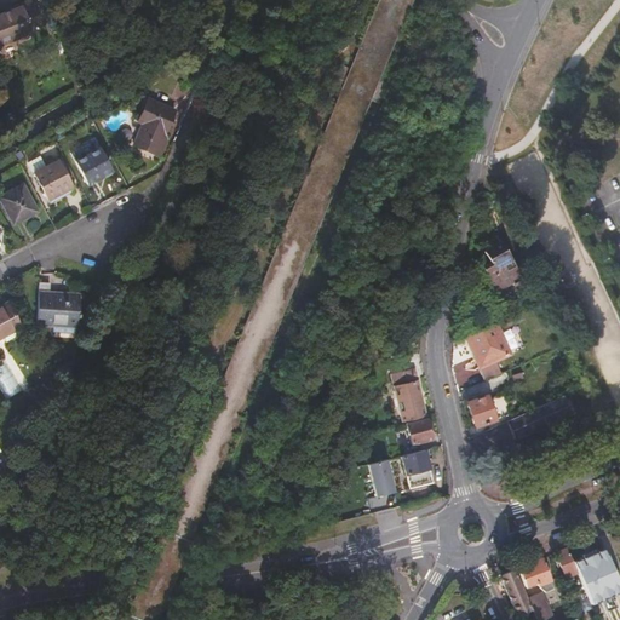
[(0,13),(0,45),(16,39),(30,34),(33,33),(30,27),(40,23),(30,0),(24,0),(13,5),(15,9),(0,13)]
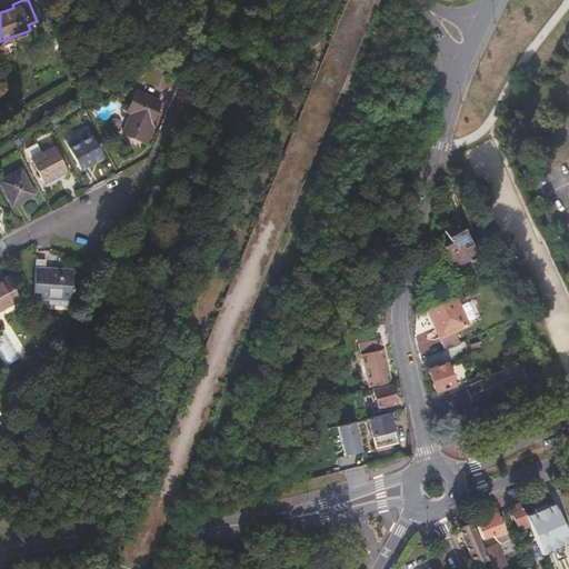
[(315,80),(322,61),(315,59),(307,78),(315,80)]
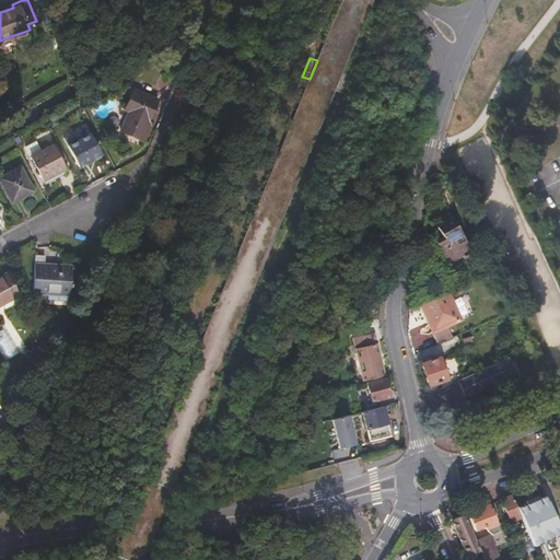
[(343,93),(351,74),(343,71),(336,90),(340,92),(343,93)]
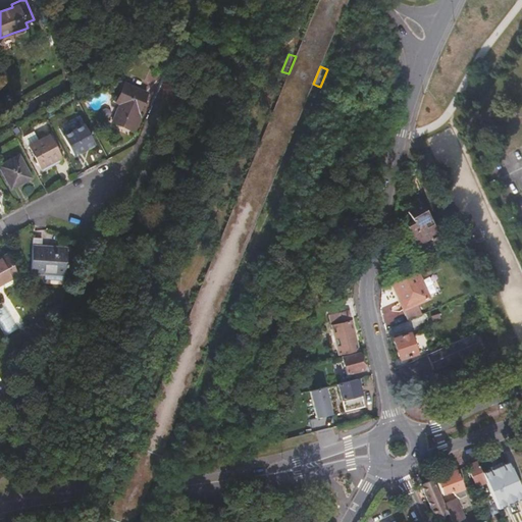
[(113,121),(135,131),(142,115),(140,112),(147,93),(124,84),(116,103),(119,104),(113,121)]
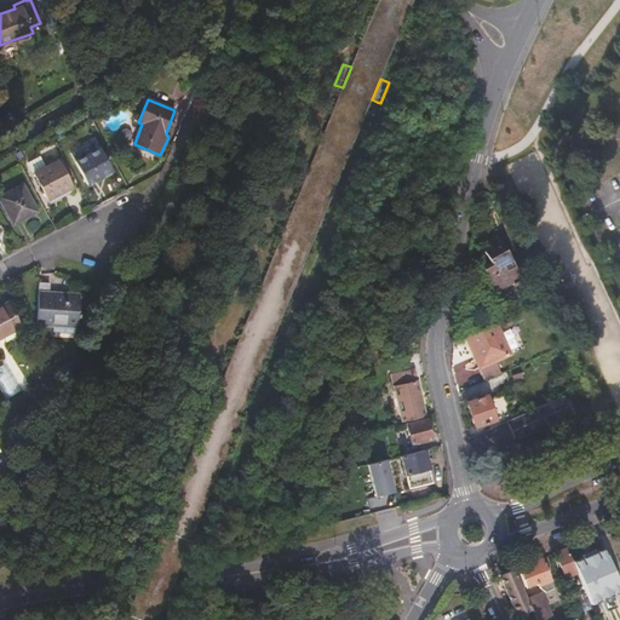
[(89,183),(110,171),(98,148),(75,161),(89,183)]
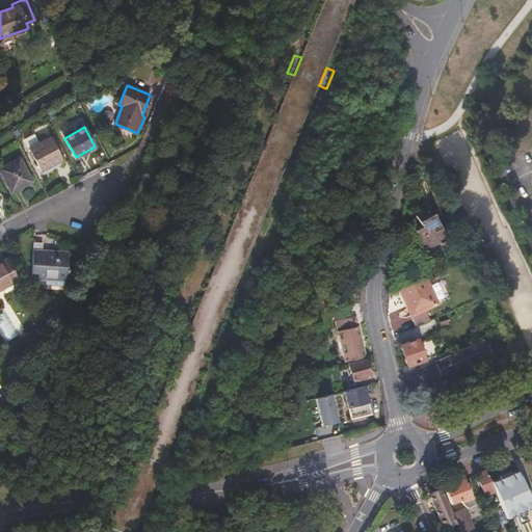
[(43,174),(62,163),(49,137),(29,148),(43,174)]
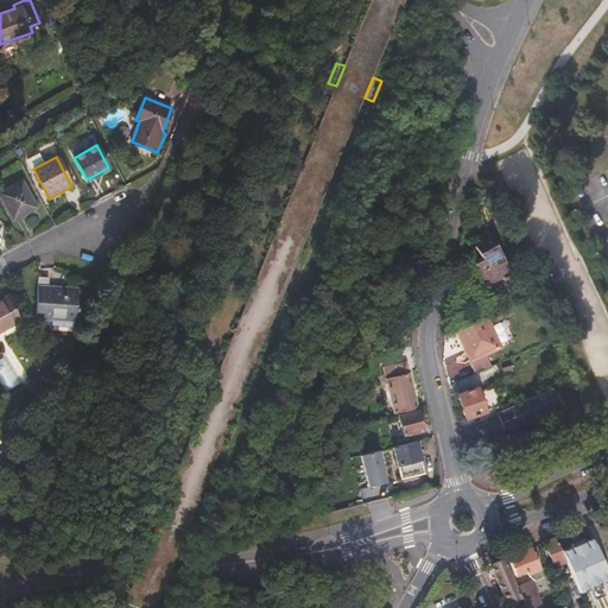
[(0,194),(13,219),(36,207),(21,181),(0,191),(0,194)]
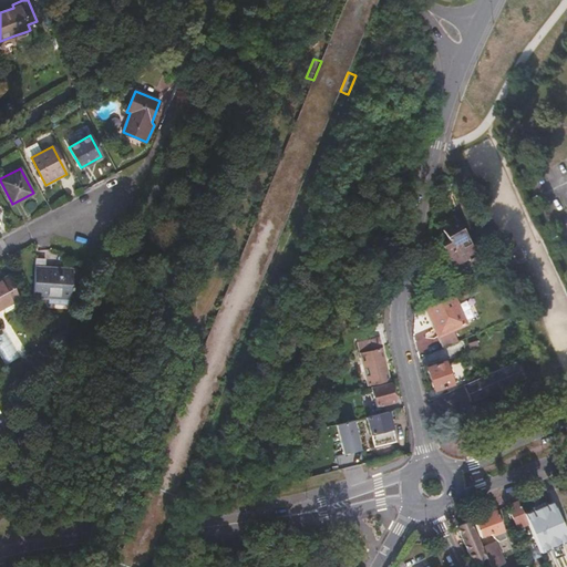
[(459,245),(451,248),(459,269),(485,258),(467,216),(457,220),(459,225),(452,228),(456,240),(459,245)]
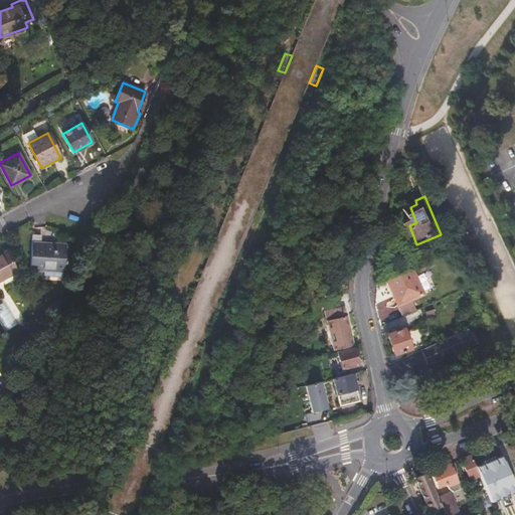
[(30,271),(44,271),(45,268),(64,269),(64,265),(65,265),(66,262),(64,262),(65,244),(41,243),(41,236),(32,235),(30,271)]
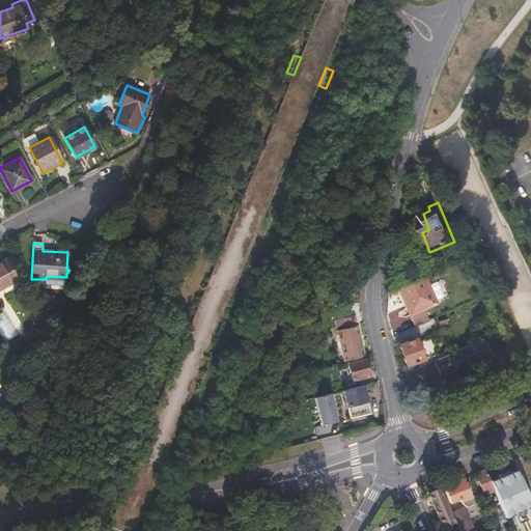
[(0,262),(0,289),(3,288),(5,292),(20,285),(6,259),(0,262)]
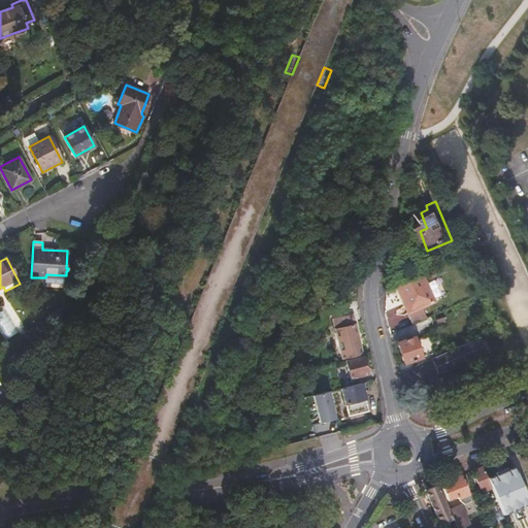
[(425,277),(398,288),(409,315),(436,304),(425,277)]
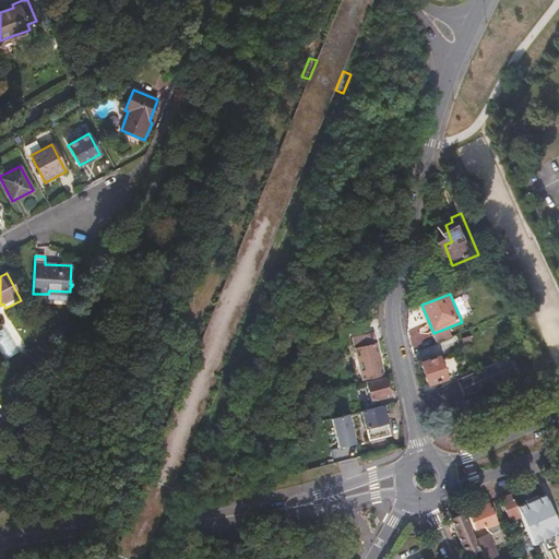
[(353,340),(353,341),(364,380),(383,376),(376,345),(375,345),(371,335),(353,340)]
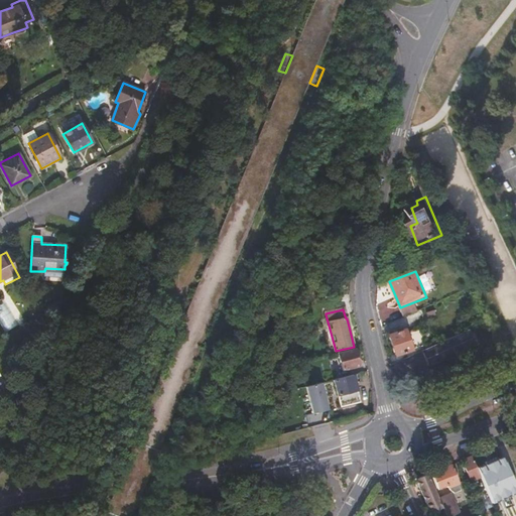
[(404,329),(387,335),(394,355),(412,349),(411,346),(413,345),(411,340),(409,341),(404,329)]
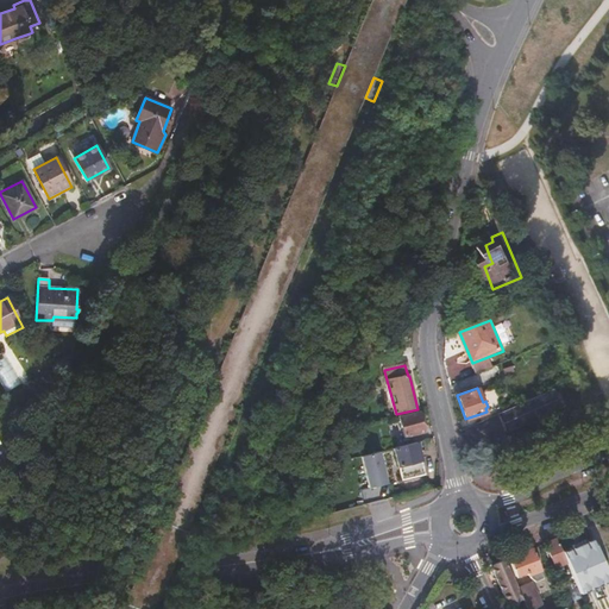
[(558,401),(553,389),(535,397),(545,416),(547,415),(558,409),(562,408),(558,401)]
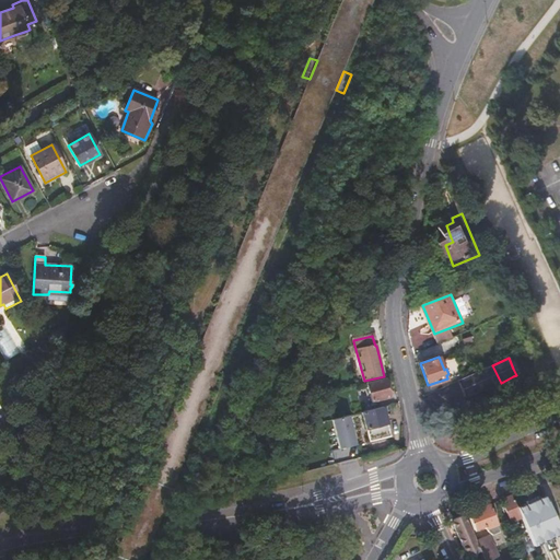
[(501,383),(492,365),(458,381),(466,398),(486,389),(490,387),(489,386),(489,384),(497,381),(498,382),(498,384),(501,383)]
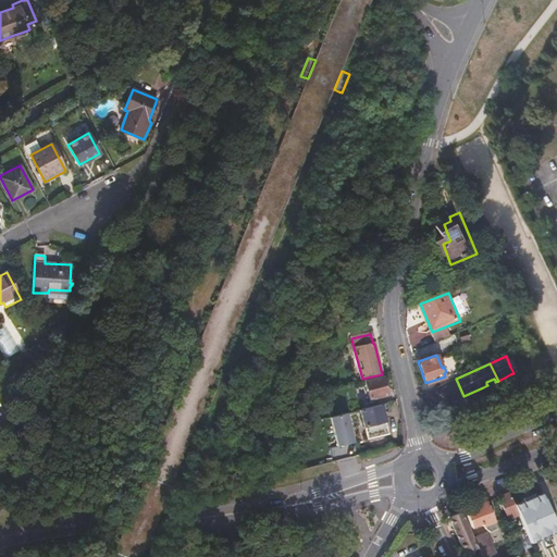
[(382,378),(363,382),(369,401),(386,396),(382,378)]
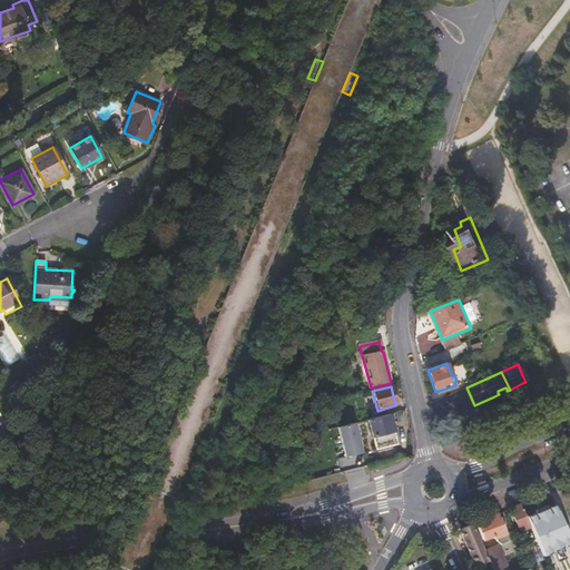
[(397,413),(369,421),(372,431),(364,432),(366,440),(373,438),(376,450),(397,444),(392,423),(400,420),(397,413)]
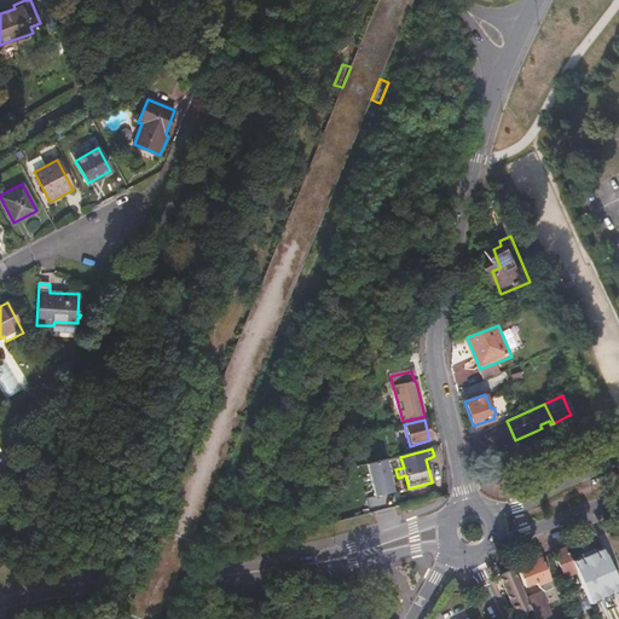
[(366,462),(376,496),(395,490),(387,456),(366,462)]
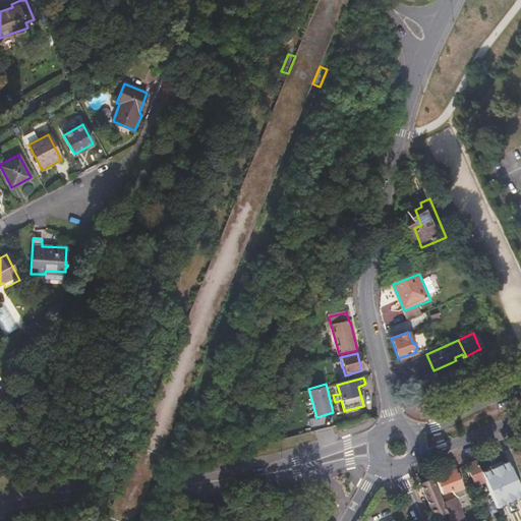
[(481,471),(476,460),(466,465),(475,484),(480,482),(484,491),(488,489),(481,471)]
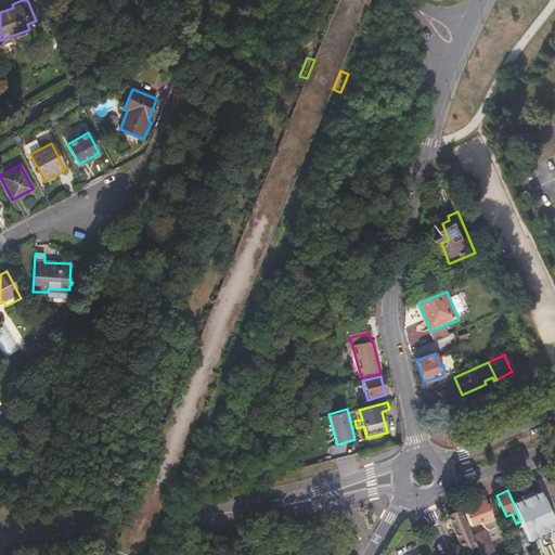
[(554,520),(543,490),(513,502),(520,521),(528,540),(554,529),(554,520)]
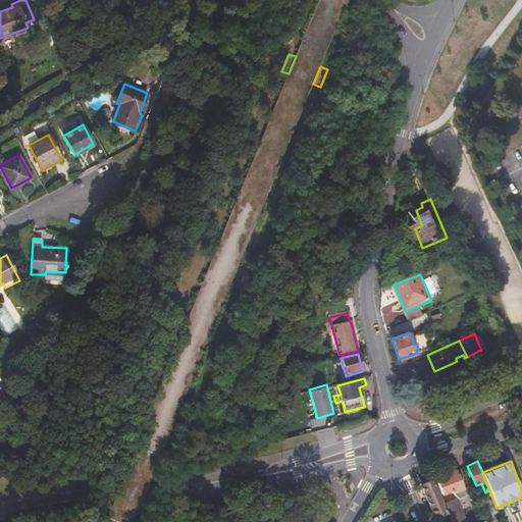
[(456,469),(436,477),(442,493),(452,489),(453,491),(454,491),(455,493),(459,497),(465,494),(459,480),(461,480),(456,469)]
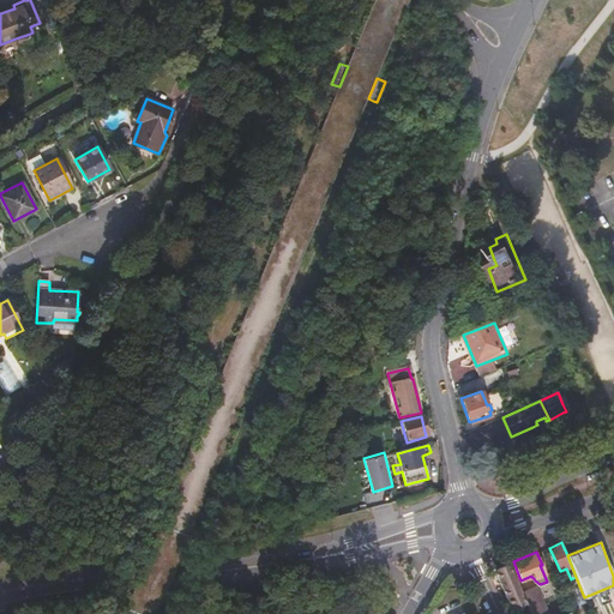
[(527,605),(522,593),(509,563),(495,569),(513,611),(527,605)]
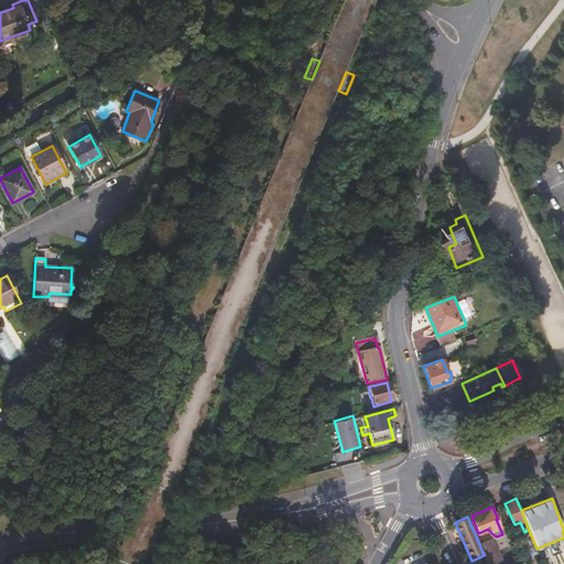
[(484,555),(488,563),(502,563),(492,539),(479,544),(484,555)]
